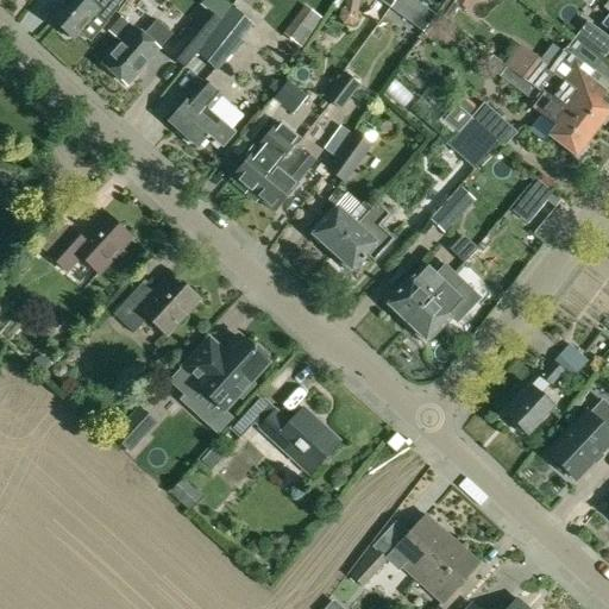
[(64,0),(49,18),(60,27),(58,31),(67,38),(70,37),(73,39),(99,10),(99,8),(105,0),(64,0)]
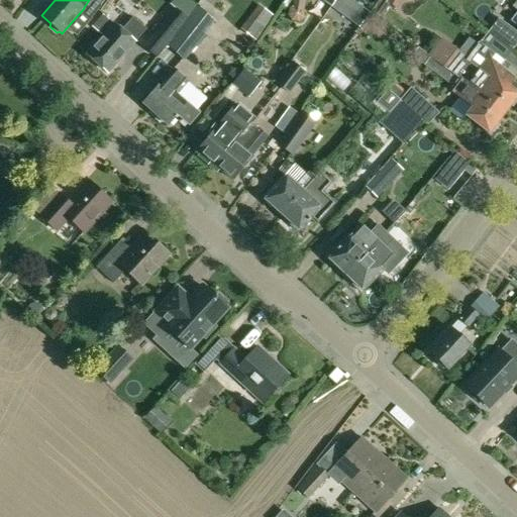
[(362,6),(353,0),(333,0),(330,5),(351,20),(362,6)]
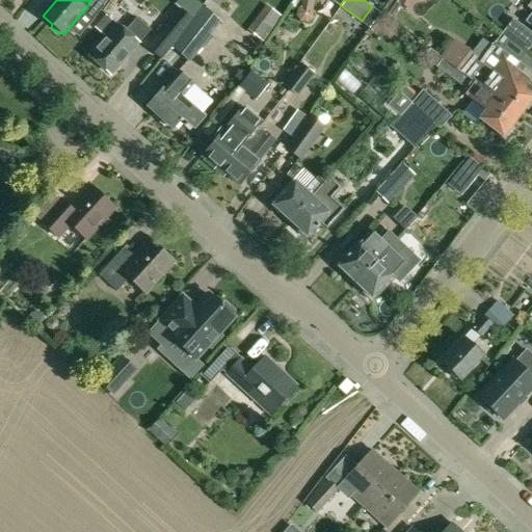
[(395,0),(408,9),(415,0),(395,0)]
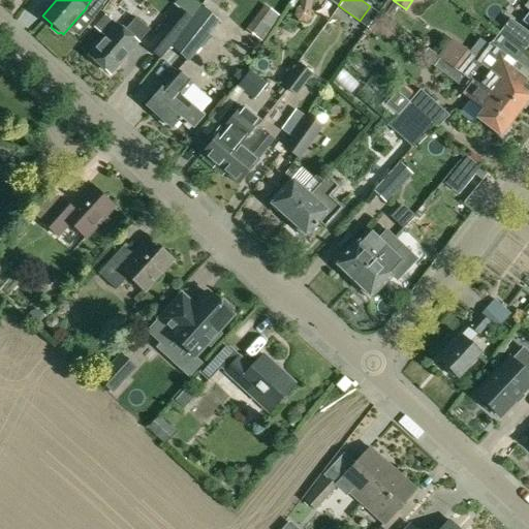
[(528,0),(514,0),(528,12),(528,10),(528,0)]
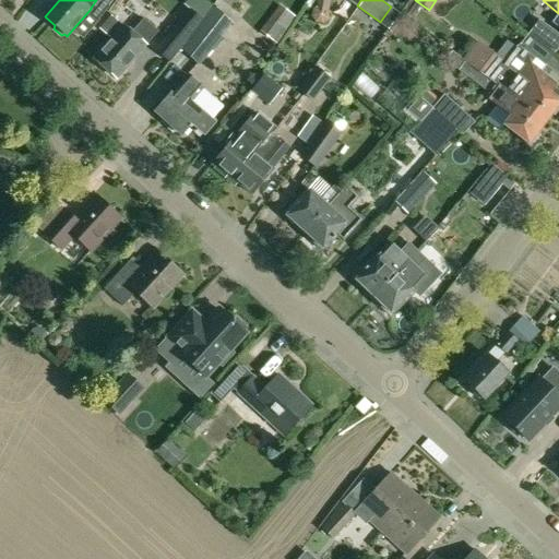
[(200,19),(167,62),(169,63),(178,54),(197,69),(223,38),(214,28),(227,14),(215,3),(203,20),(200,19)]
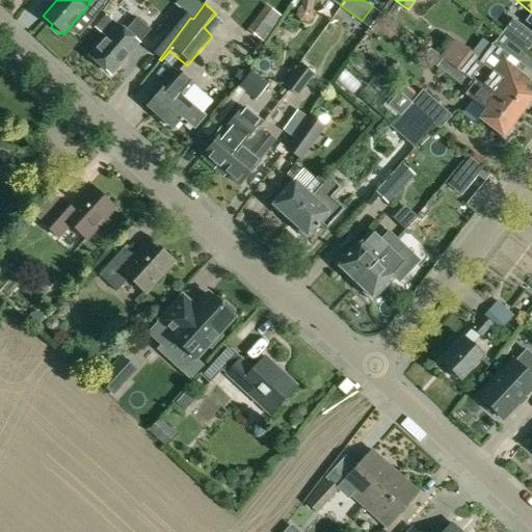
[(267,6),(248,30),(263,42),(282,18),(267,6)]
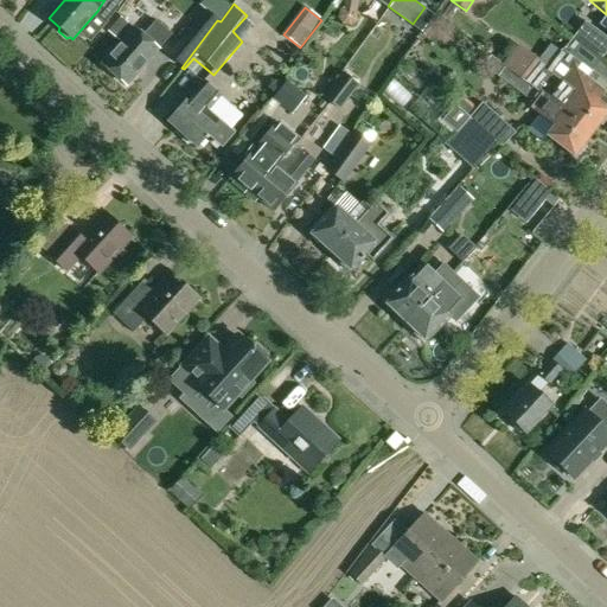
[(205,10),(167,55),(181,68),(217,20),(205,10)]
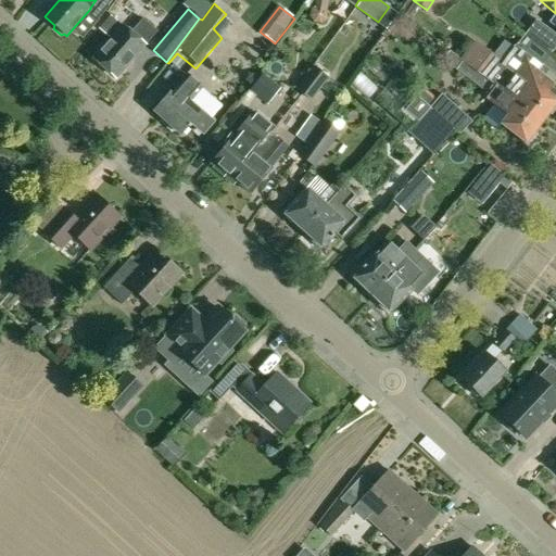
[(98,29),(110,39),(93,59),(117,79),(146,46),(158,32),(142,20),(130,33),(111,15),(98,29)]
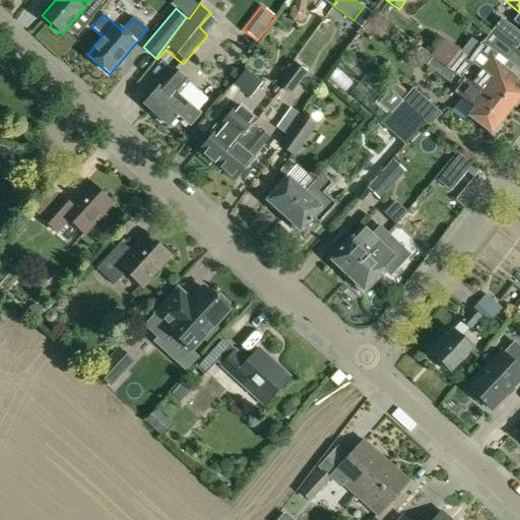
[(519,33),(502,18),(492,31),(516,51),(519,45),(519,33)]
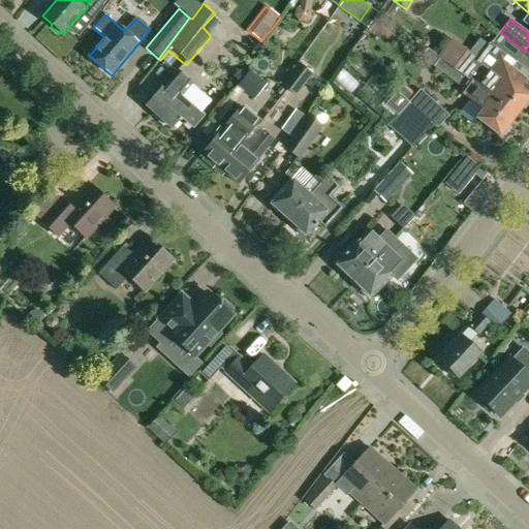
[(439,59),(466,79),(516,116),(528,97),(528,95),(520,89),(526,81),(510,69),(517,61),(525,52),(500,32),(490,45),(494,49),(483,63),(453,40),(439,59)]
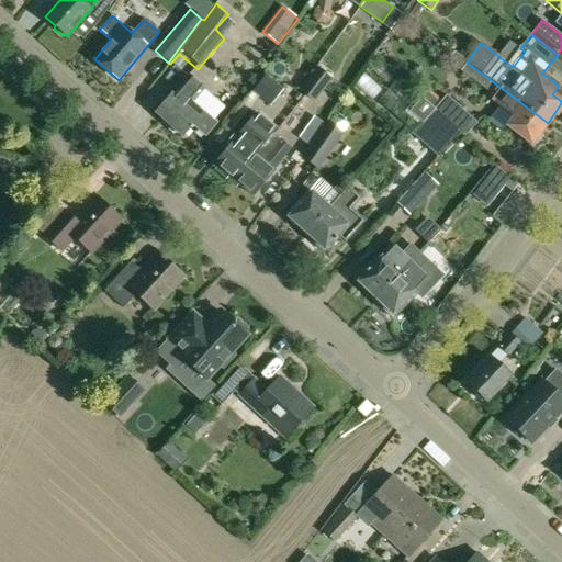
[(317,69),(301,90),(314,101),(332,80),(317,69)]
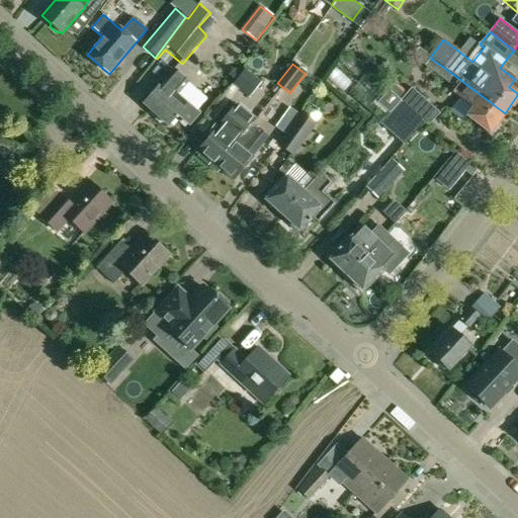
[(226,101),(236,110),(247,98),(253,102),(265,87),(244,69),(238,78),(233,85),(237,88),(226,101)]
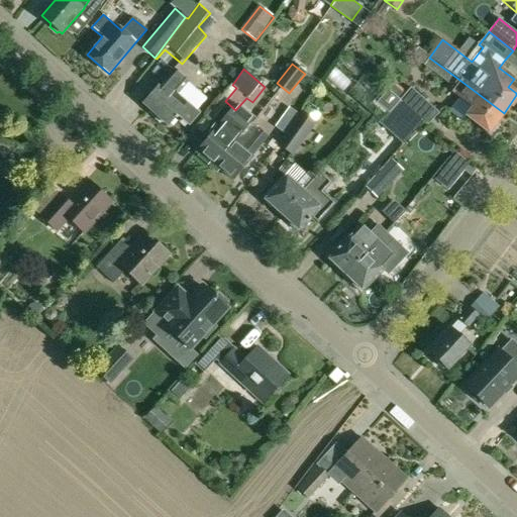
[(142,103),(168,125),(177,115),(189,125),(199,114),(173,92),(184,80),(176,73),(162,89),(158,86),(142,103)]
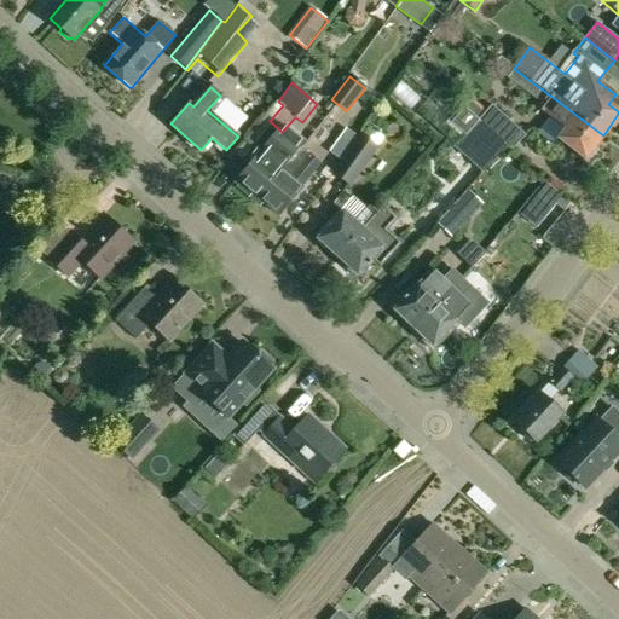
[(537,105),(567,128),(560,139),(585,158),(603,136),(545,92),(537,105)]
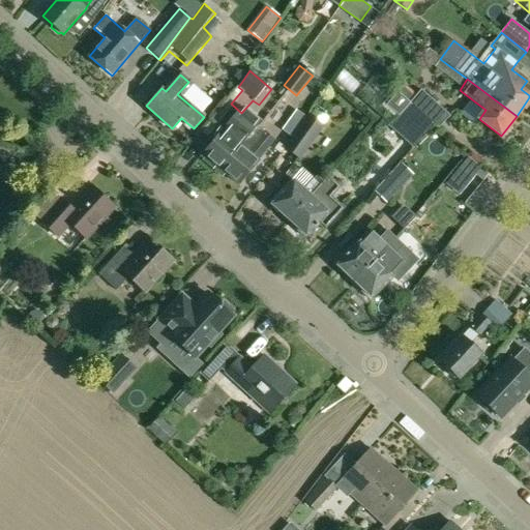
[(400,91),(412,102),(418,96),(405,85),(400,91)]
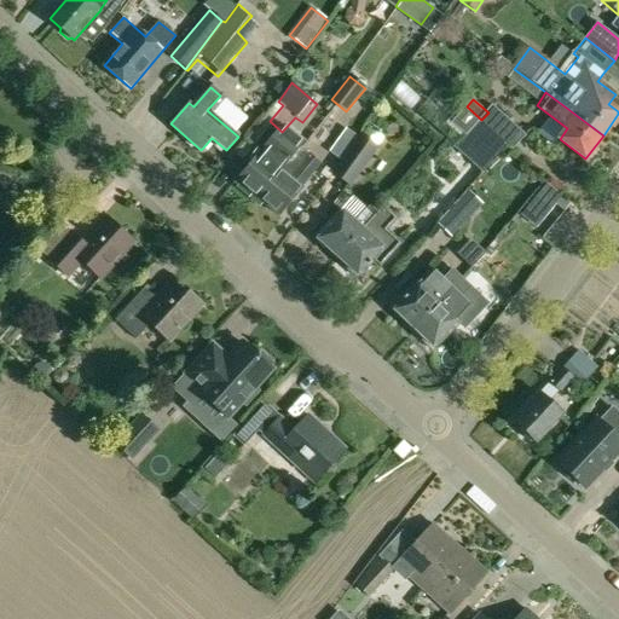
[(247,137),(259,123),(235,100),(223,115),(247,137)]
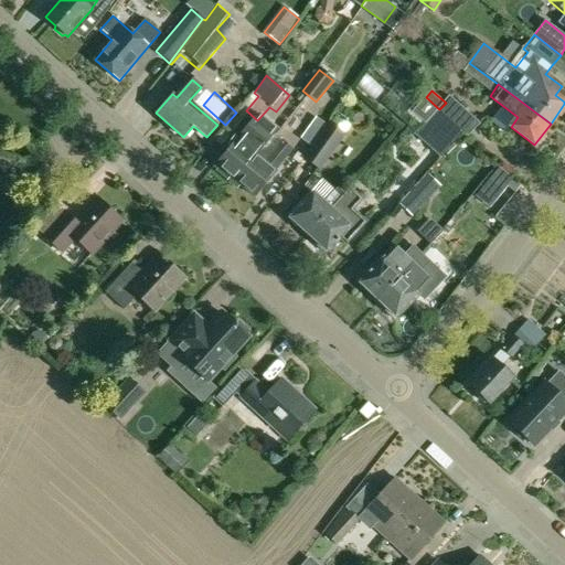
[(429,121),(439,109),(426,97),(415,109),(429,121)]
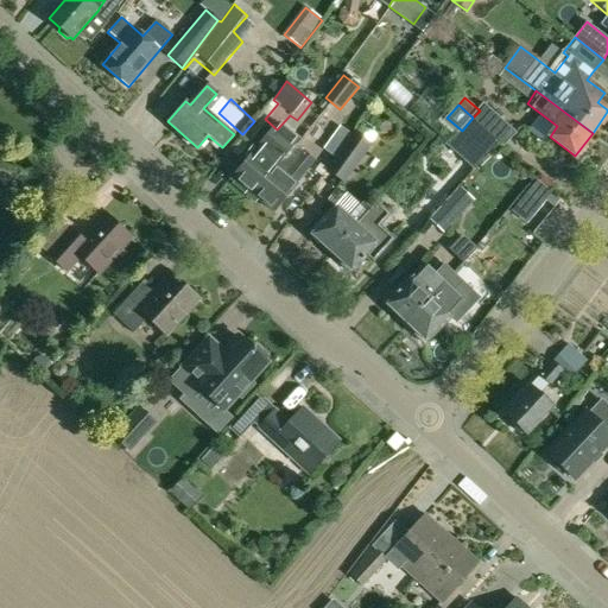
[(473,118),(483,126),(505,146),(517,134),(485,105),(480,111),(473,118)]
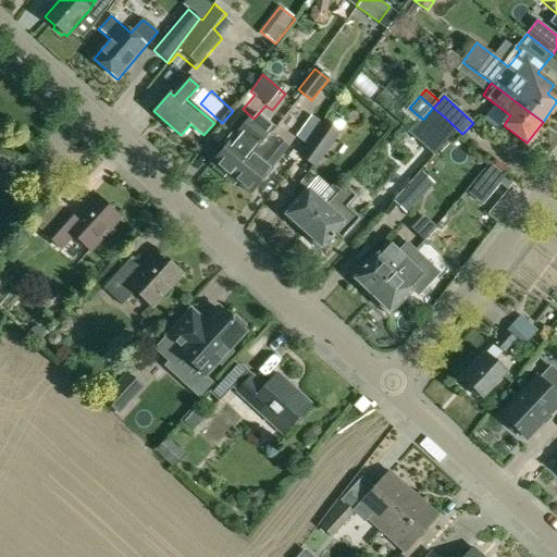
[(325,120),(341,131),(345,124),(330,113),(325,120)]
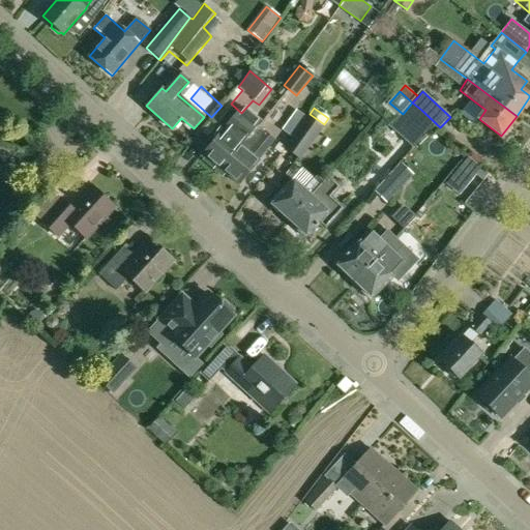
[(204,155),(221,170),(240,146),(233,141),(245,124),(236,117),(224,133),(223,131),(204,155)]
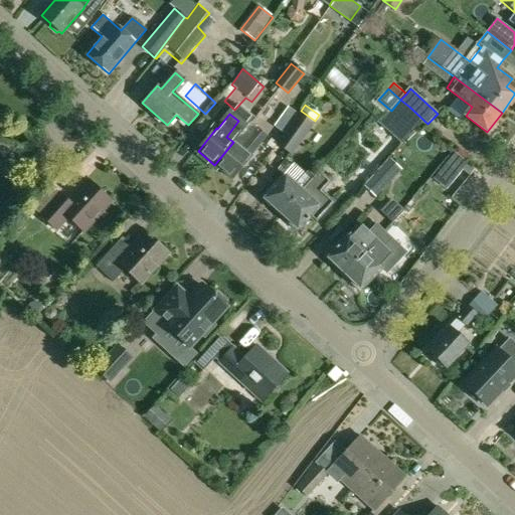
[(282,143),(292,151),(310,127),(299,119),(282,143)]
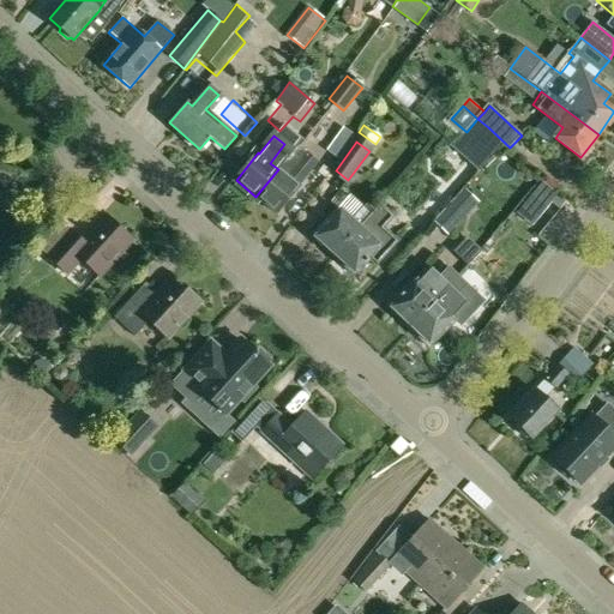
[(278,169),(256,197),(276,214),(299,187),(298,186),(317,162),(298,146),(288,157),(290,160),(286,164),(283,163),(278,169)]
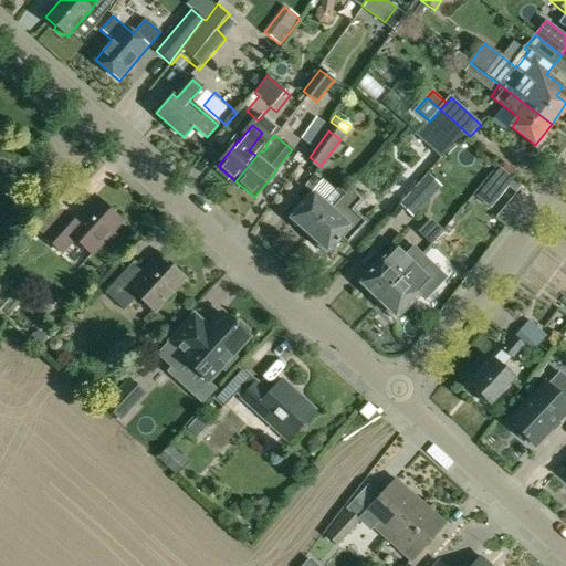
[(488,181),(502,194),(513,179),(499,168),(488,181)]
